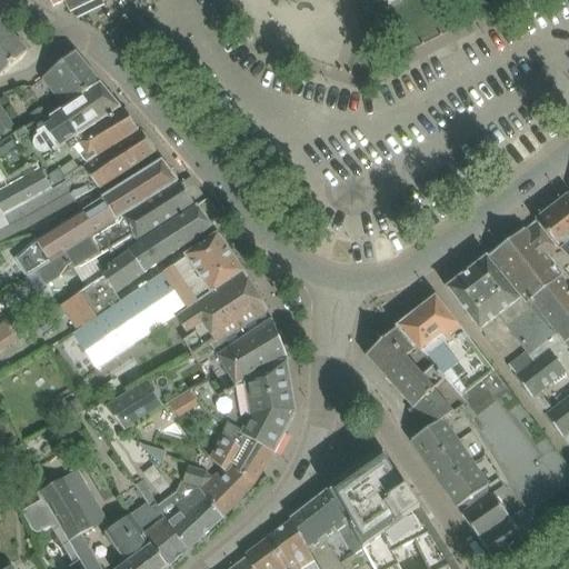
[(48,0),(52,8),(65,2),(70,12),(96,0),(48,0)]
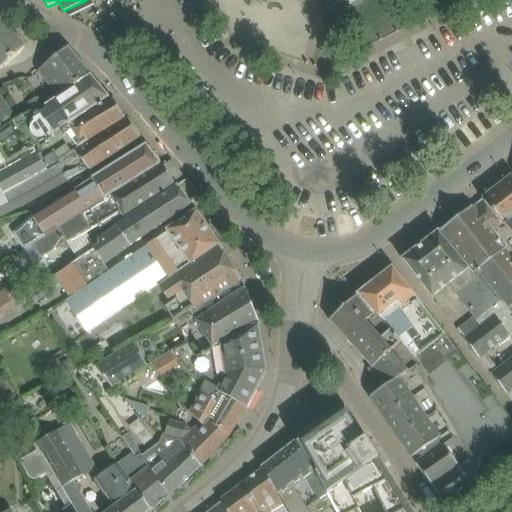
[(0,68),(24,47),(0,19),(0,68)]
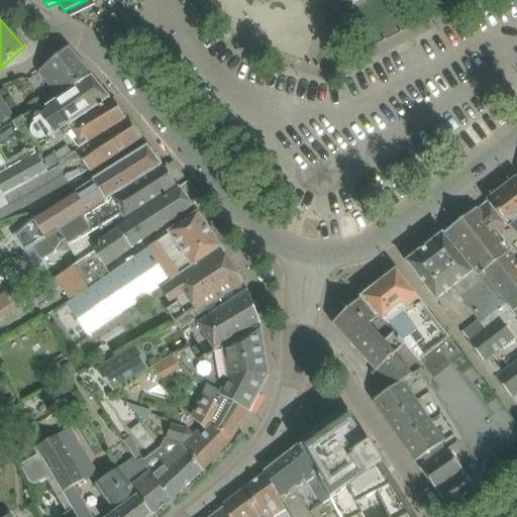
[(60,98),(91,77),(68,48),(38,72),(60,98)]
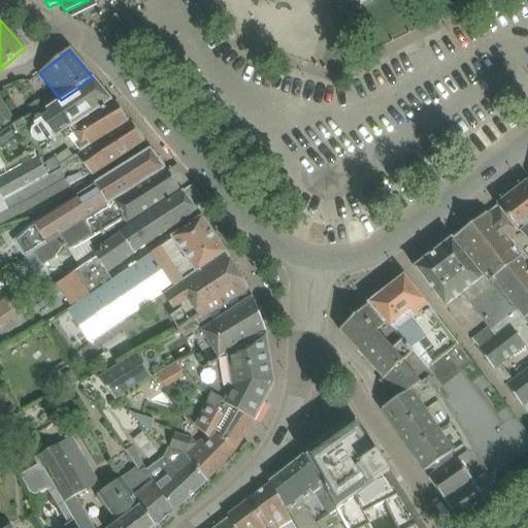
[(0,170),(6,168),(31,154),(111,101),(93,78),(61,100),(46,109),(35,117),(26,124),(22,118),(14,122),(1,133),(0,131),(0,170)]
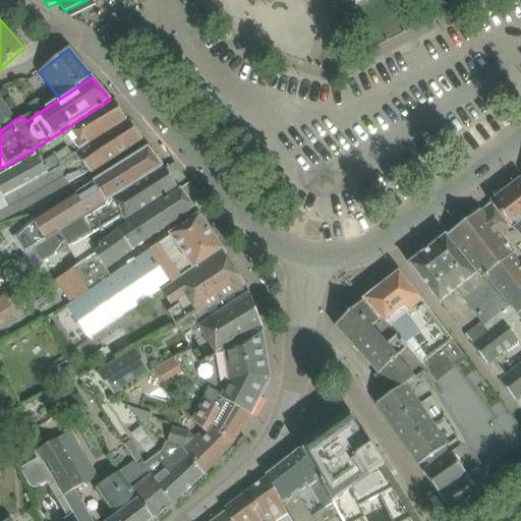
[(0,129),(1,131),(14,120),(0,98),(0,129)]
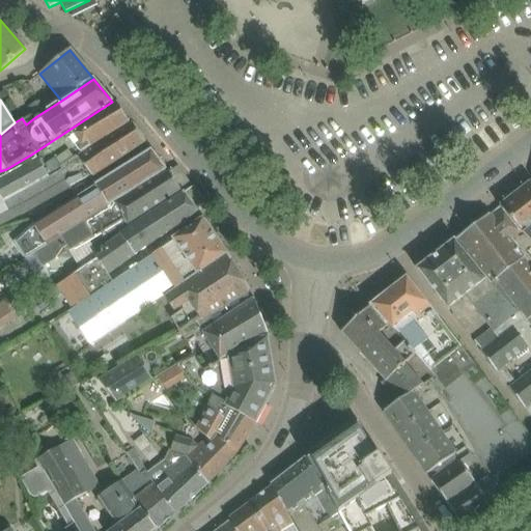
[(29,107),(35,117),(47,110),(42,101),(29,107)]
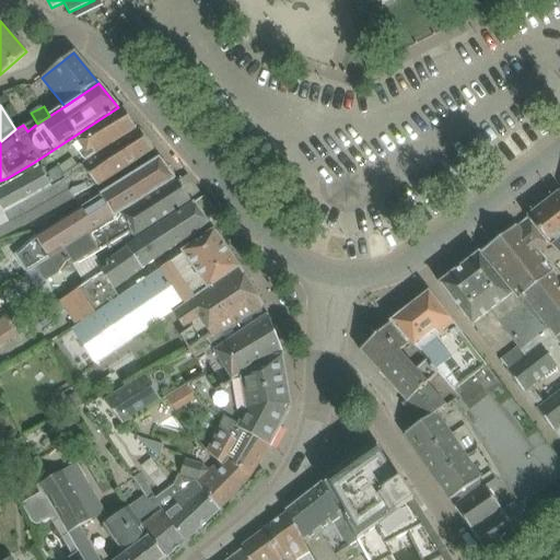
[(0,203),(0,205),(6,216),(65,179),(62,176),(136,128),(118,107),(33,163),(7,178),(0,181),(0,203)]
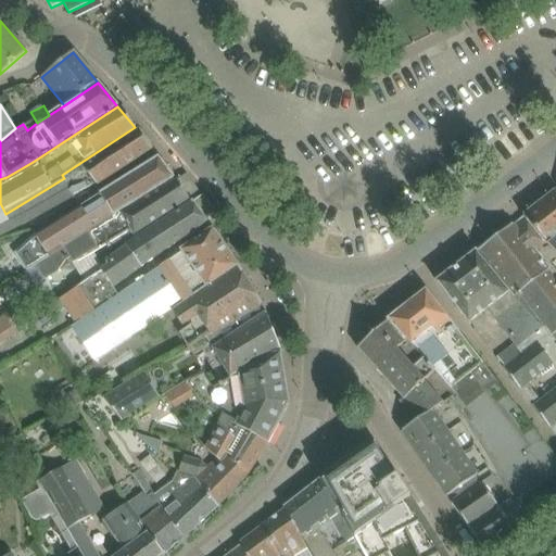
[(99,189),(154,153),(151,149),(152,149),(135,127),(62,175),(64,178),(5,214),(0,203),(0,202),(0,235),(74,196),(93,184),(95,185),(99,189)]
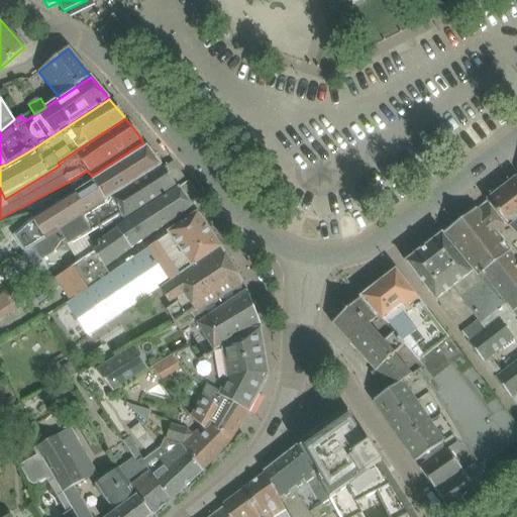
[(59,232),(162,166),(147,145),(146,145),(94,182),(97,187),(80,199),(76,194),(32,221),(14,236),(24,252),(59,232)]
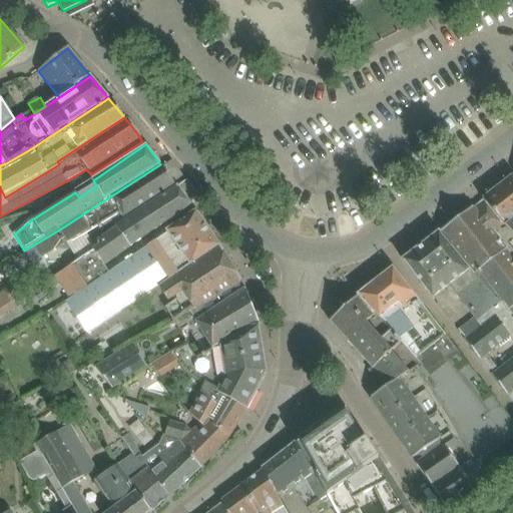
[(160,164),(58,230),(67,245),(119,211),(123,217),(175,184),(162,165),(161,165),(160,164)]
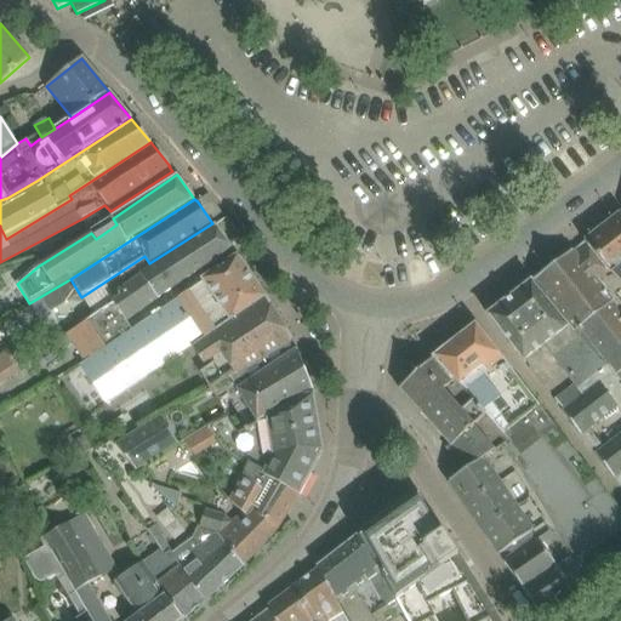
[(585,241),(584,243),(620,284),(620,212),(584,241),(585,241)]
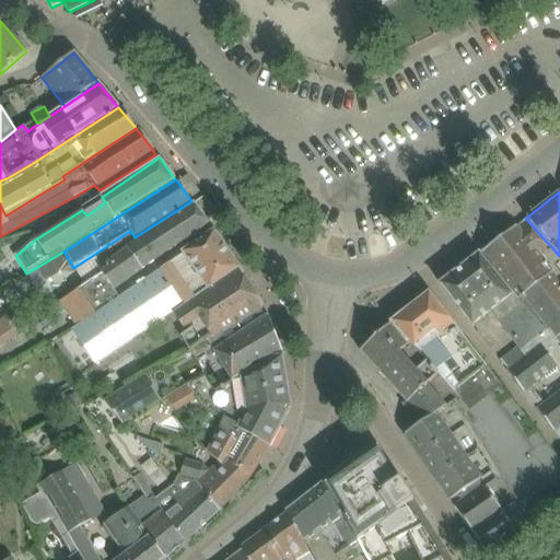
[(76,326),(119,299),(113,289),(208,224),(208,223),(218,217),(203,197),(126,252),(108,268),(109,269),(58,303),(76,326)]
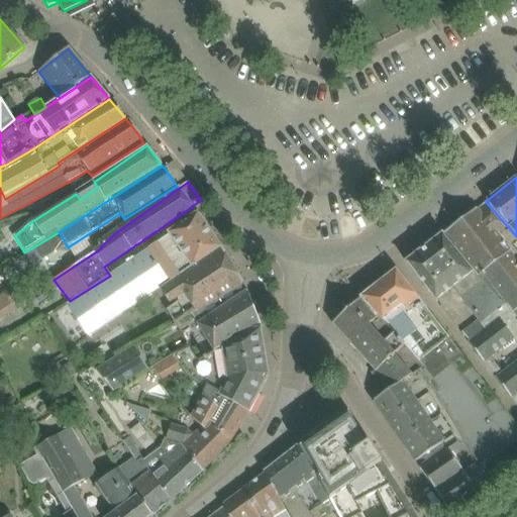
[(443,234),(442,235),(506,304),(516,316),(516,236),(486,202),(476,209),(443,233),(443,234)]
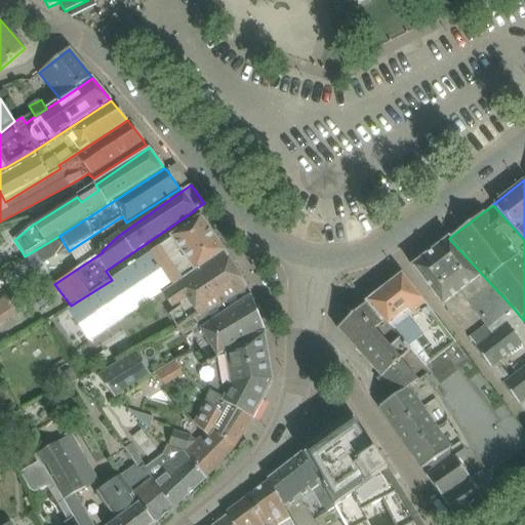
[(161,293),(177,283),(224,251),(200,217),(164,243),(165,244),(112,280),(71,306),(72,307),(68,310),(90,342),(161,293)]
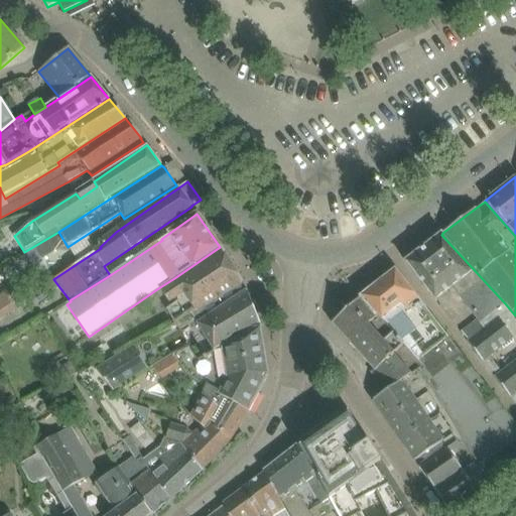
[(461,333),(464,336),(505,303),(441,235),(405,262),(435,302),(436,301),(435,299),(452,287),(477,320),(461,333)]
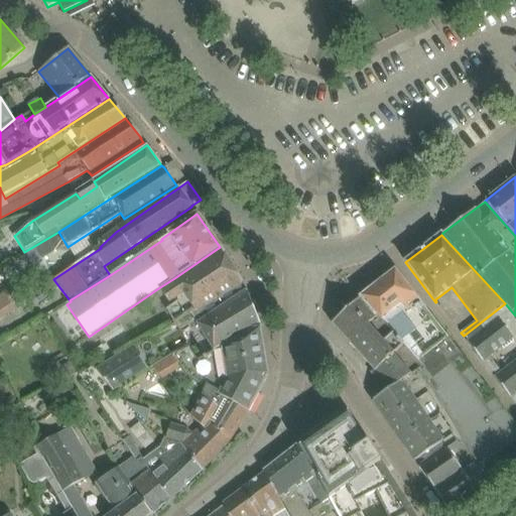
[(166,310),(174,325),(190,314),(242,283),(220,247),(174,278),(158,288),(168,303),(183,293),(186,297),(166,310)]
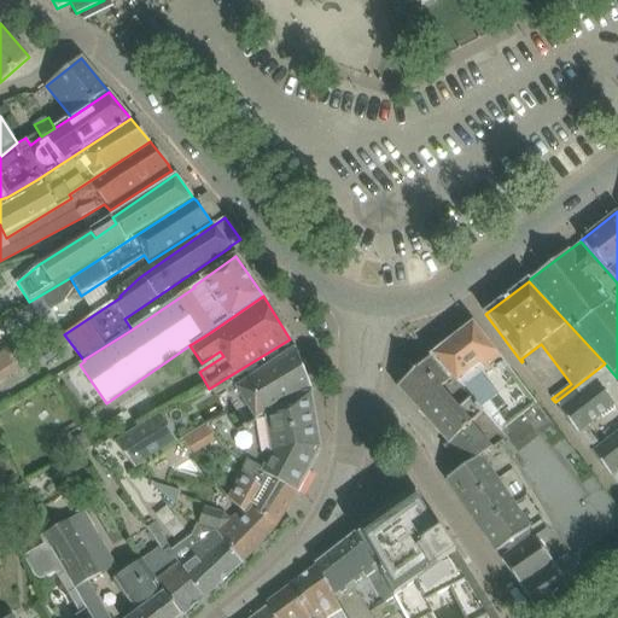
[(505,444),(554,525),(587,581),(588,582),(590,581),(589,579),(601,572),(601,573),(604,572),(604,571),(614,565),(616,565),(617,564),(617,563),(617,561),(617,509),(596,482),(598,482),(595,479),(594,479),(584,466),(586,466),(583,464),(582,464),(552,424),(552,423),(551,420),(549,421),(540,408),(540,407),(538,404),(537,406),(528,392),(529,392),(526,390),(525,390),(516,378),(517,378),(516,374),(514,375),(473,324),(431,357),(464,389),(505,437),(508,442),(505,444)]
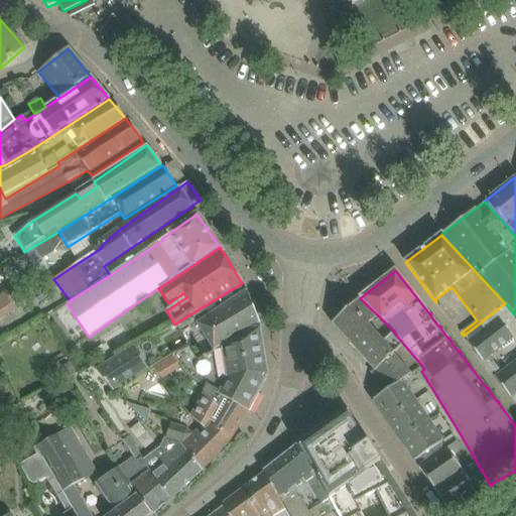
[(214,351),(260,326),(247,291),(242,283),(190,314),(204,335),(186,345),(198,361),(214,351)]
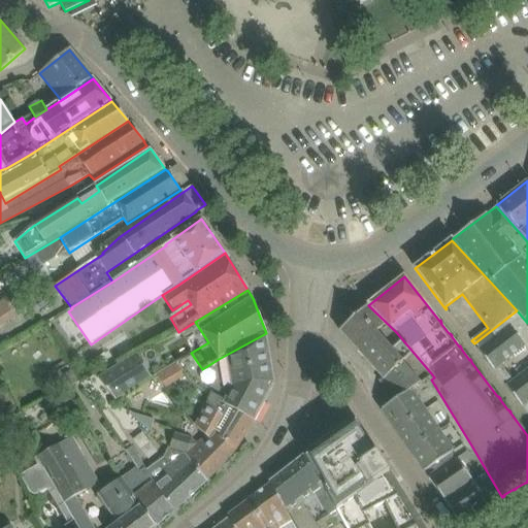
[(0,326),(14,318),(3,299),(0,301),(0,326)]
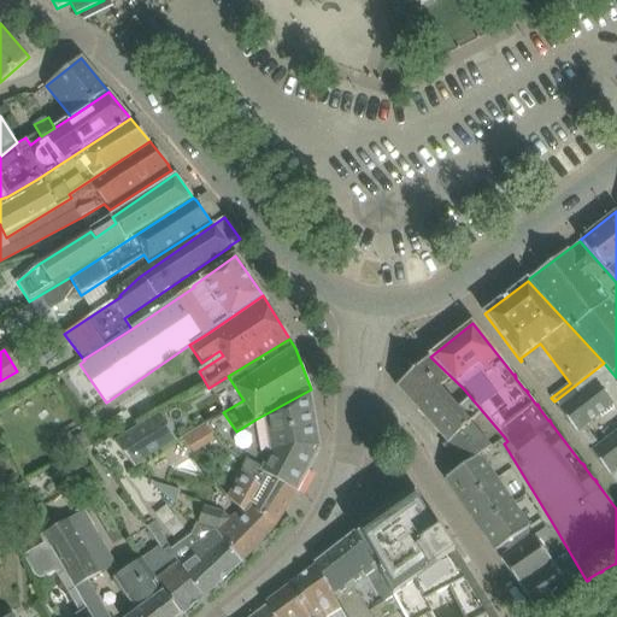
[(444,446),(463,468),(504,436),(463,388),(430,357),(397,387),(447,442),(444,446)]
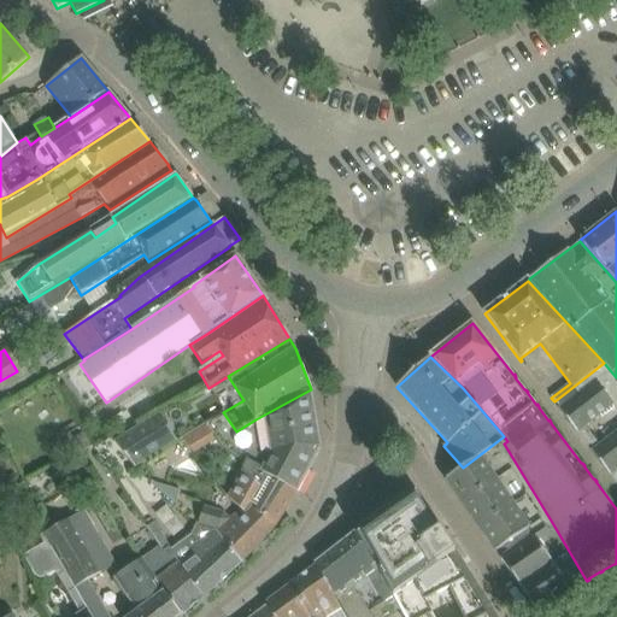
[(611,404),(616,411),(616,377),(604,363),(554,401),(559,409),(558,410),(576,433),(611,404)]
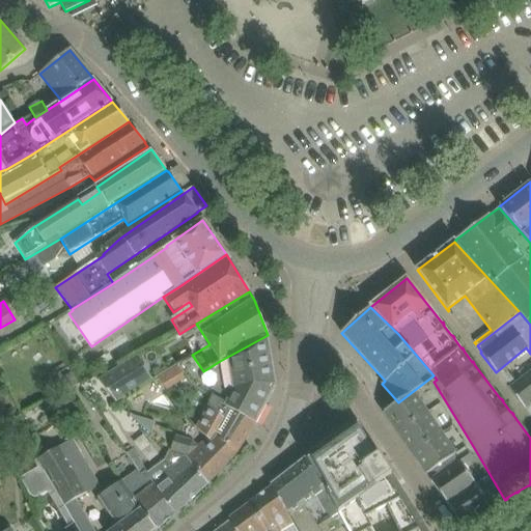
[(188,382),(192,385),(276,385),(268,335),(220,361),(203,371),(192,355),(176,364),(185,376),(188,382)]
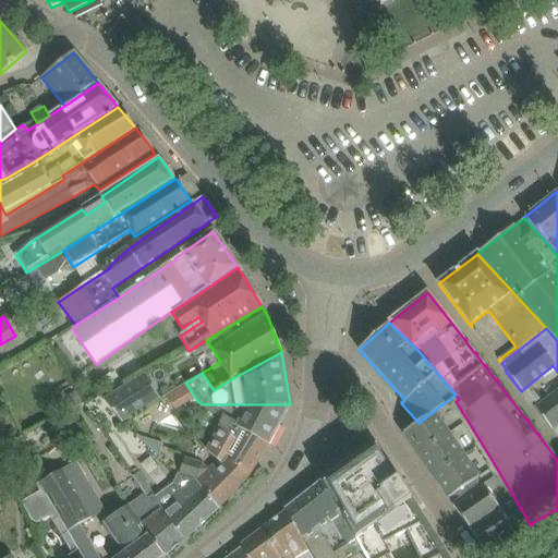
[(102,399),(121,423),(159,399),(144,374),(102,399)]
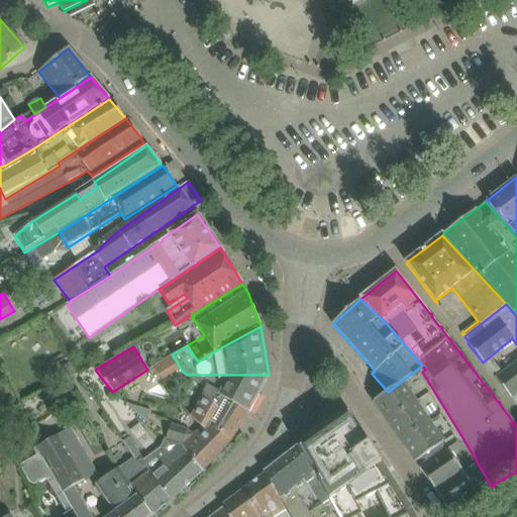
[(160,379),(180,367),(172,354),(150,367),(160,379)]
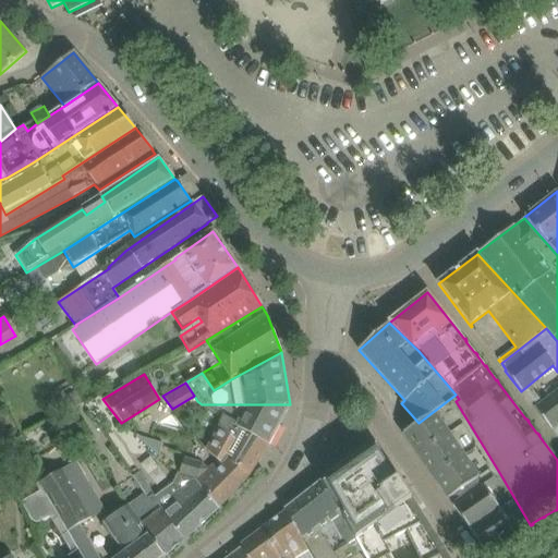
[(557,423),(557,390),(535,409),(550,429),(557,423)]
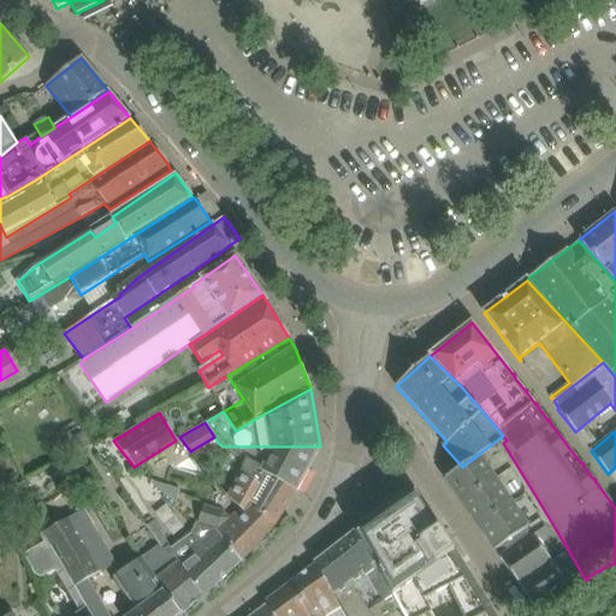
[(83,433),(75,439),(82,451),(92,445),(83,433)]
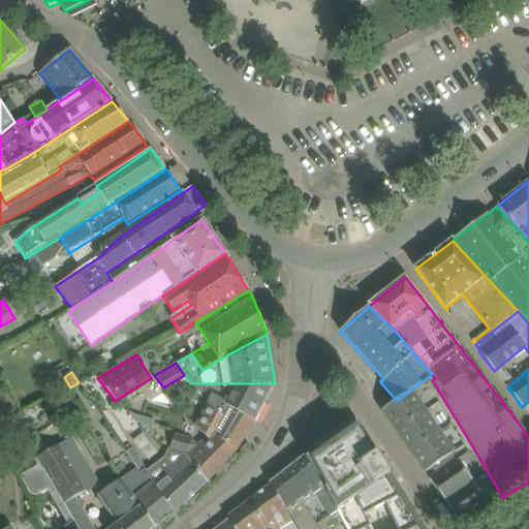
[(382,410),(429,479),(474,449),(432,380),(435,378),(432,374),(397,401),(382,410)]
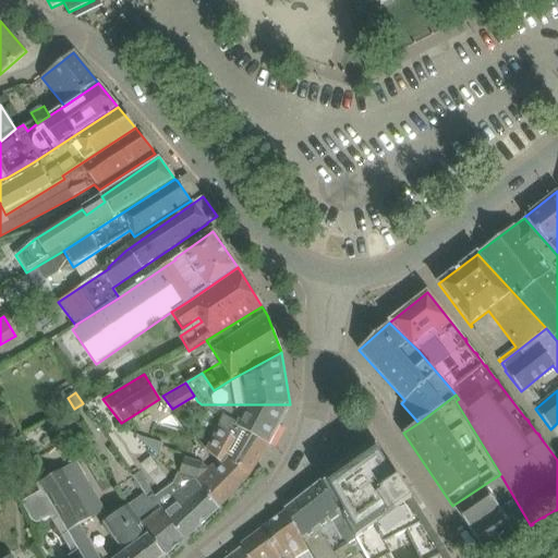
[(218,415),(219,426),(228,435),(233,425),(242,429),(268,445),(290,404),(202,404),(214,414),(218,415)]
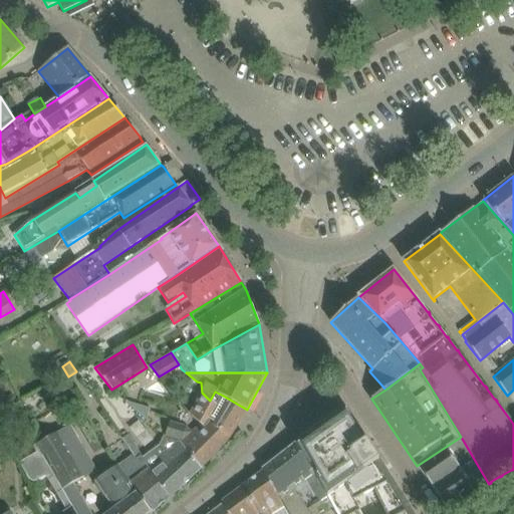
[(190,415),(200,424),(208,418),(216,424),(213,427),(229,438),(247,410),(223,396),(215,392),(210,401),(202,393),(190,415)]
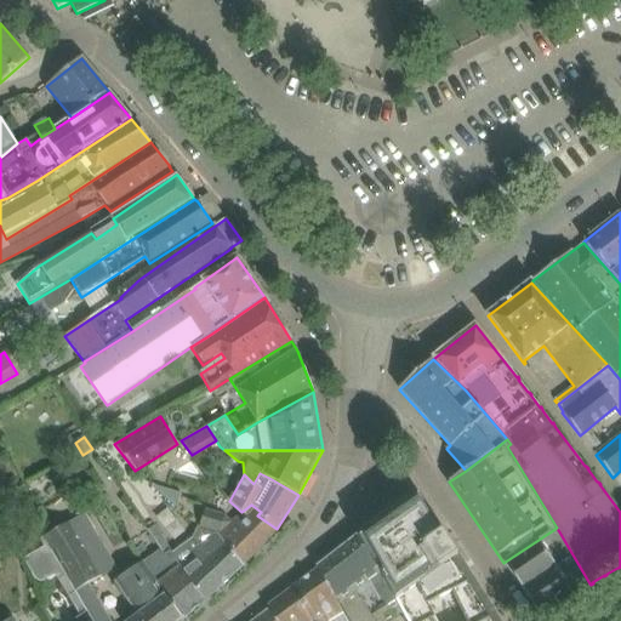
[(497,620),(420,495),(359,539),(376,565),(394,600),(404,620),(497,620)]
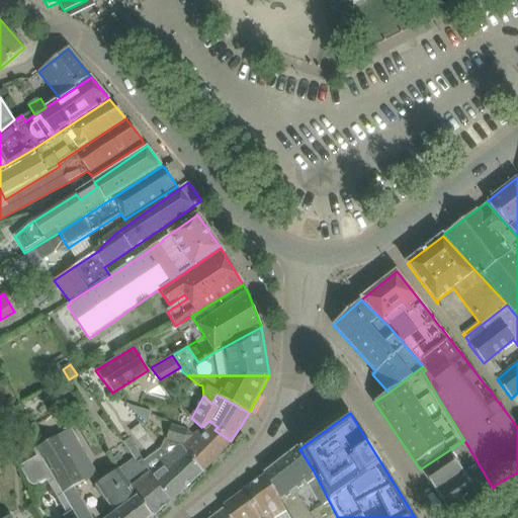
[(167,440),(181,445),(201,475),(220,455),(231,441),(214,430),(218,427),(209,421),(201,427),(191,436),(187,431),(171,426),(167,440)]
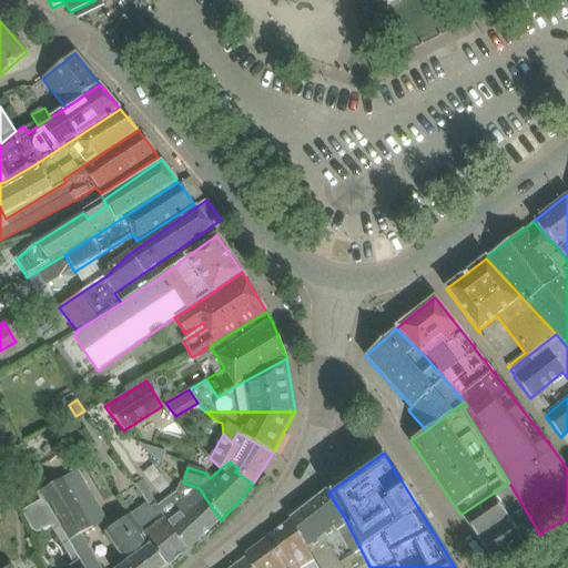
[(38,493),(79,563),(81,567),(101,567),(81,534),(105,518),(77,470),(38,493)]
